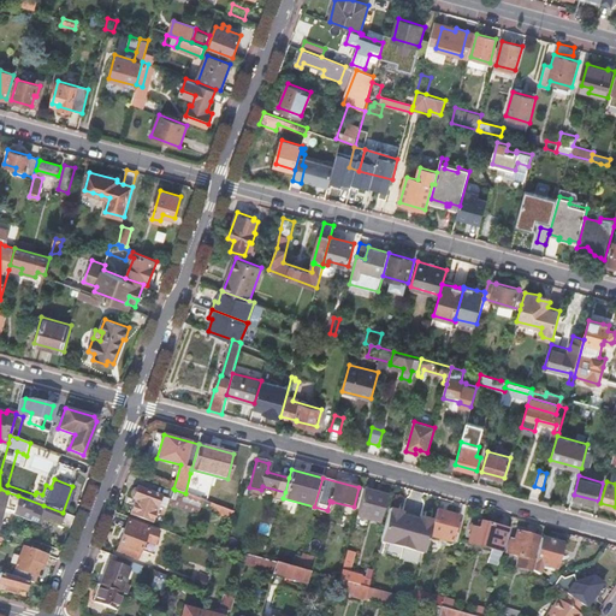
[(135,501),(130,514),(150,522),(158,504),(164,507),(167,499),(136,487),(131,499),(135,501)]
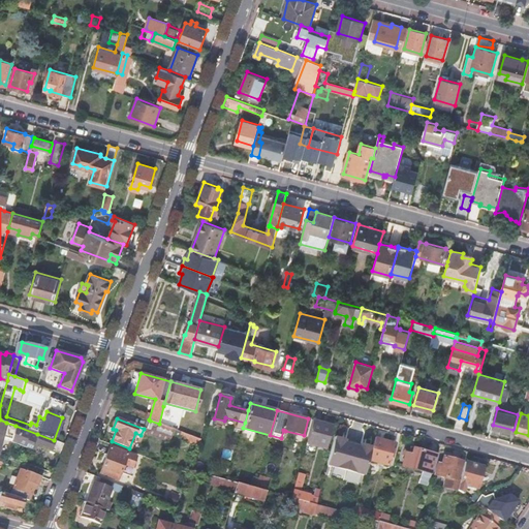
[(159,424),(150,421),(145,433),(168,442),(172,435),(198,445),(199,439),(159,424)]
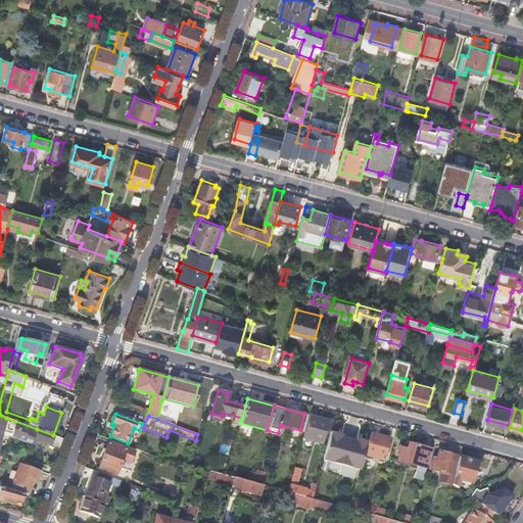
[(308,416),(302,438),(321,443),(327,420),(308,416)]
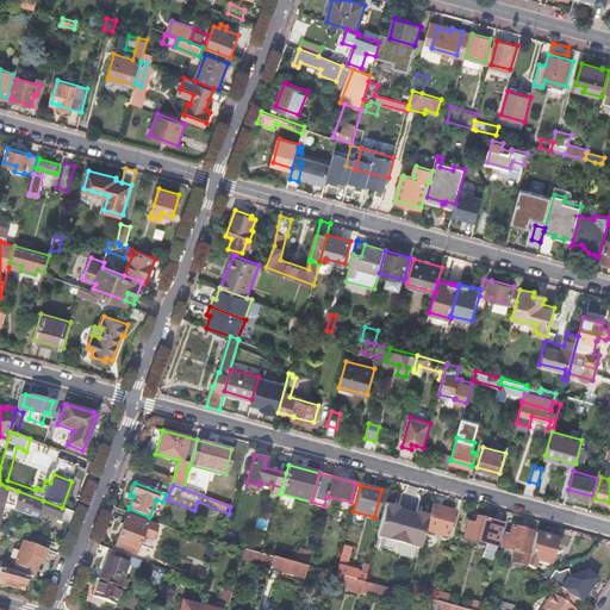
[(18,491),(7,487),(5,497),(14,500),(18,491)]
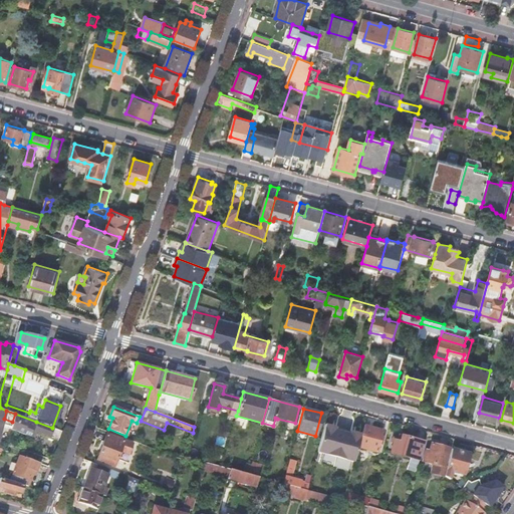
[(36,422),(15,414),(12,422),(10,429),(22,434),(31,437),(32,432),(36,422)]
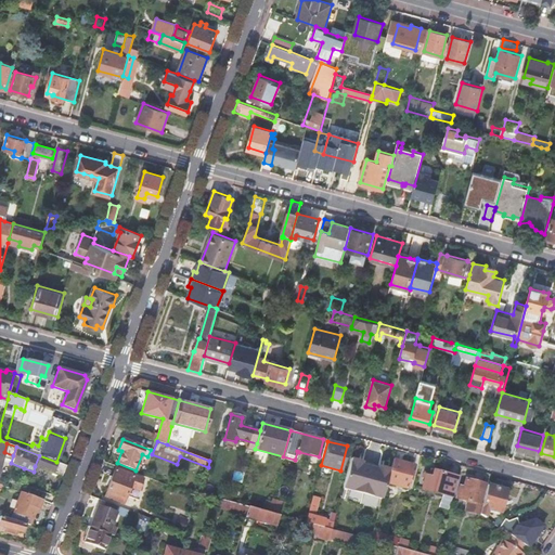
[(283,456),(282,459),(296,463),(299,452),(297,451),(295,460),(283,456)]
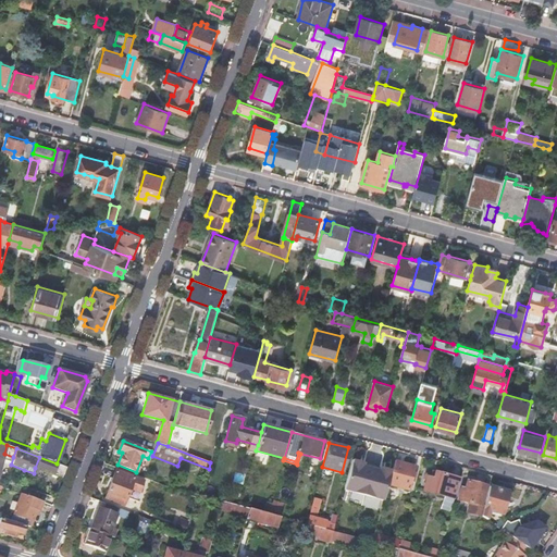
[(62,479),(66,467),(57,463),(39,457),(35,468),(62,479)]
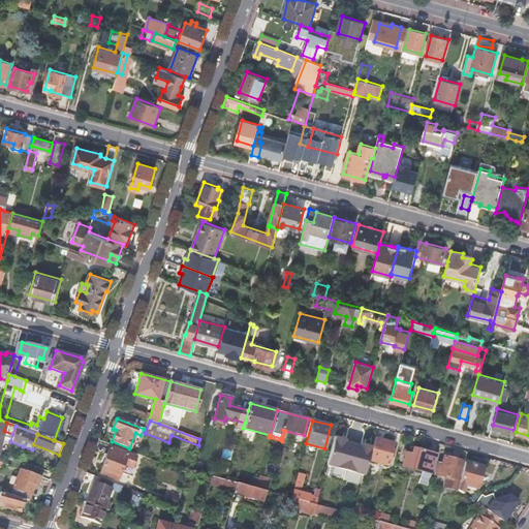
[(345,439),(335,437),(327,465),(364,475),(368,460),(372,446),(362,443),(361,446),(344,442),(345,439)]
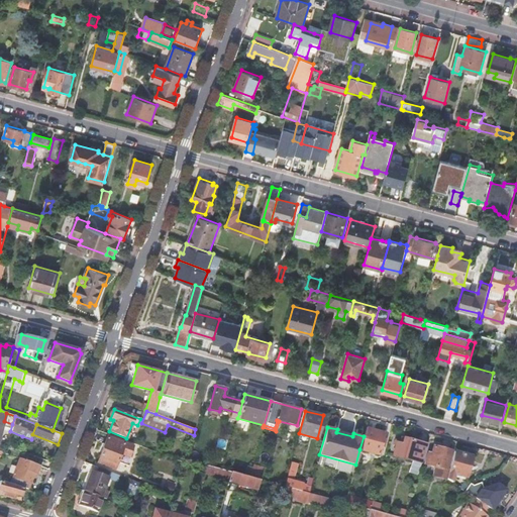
[(364,436),(359,449),(379,454),(385,433),(366,427),(364,436)]
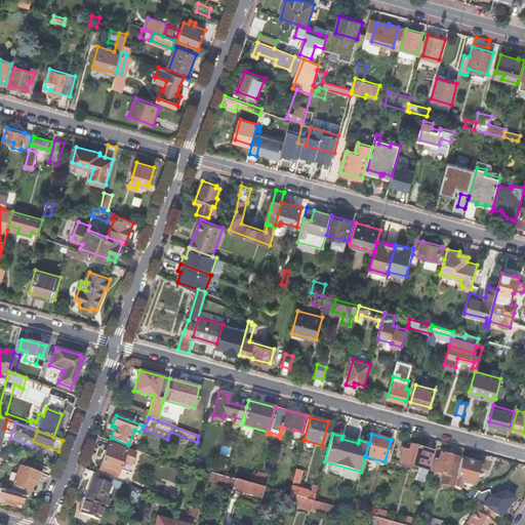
[(32,446),(23,443),(17,457),(26,460),(32,446)]
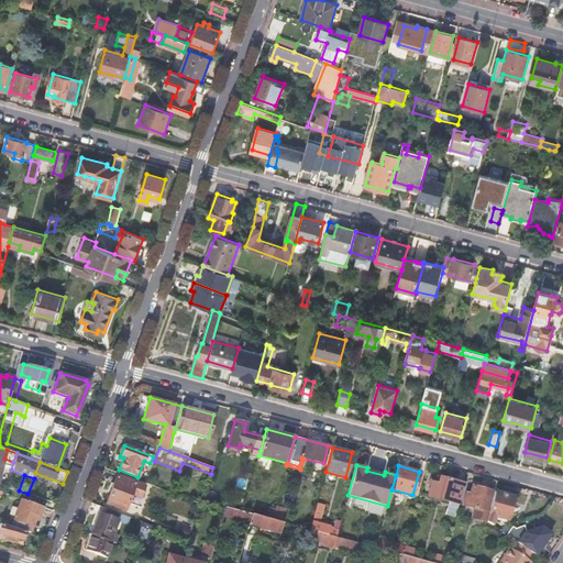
[(109,496),(106,504),(123,510),(127,503),(128,503),(140,508),(143,499),(140,497),(144,486),(135,483),(116,475),(108,496),(109,496)]
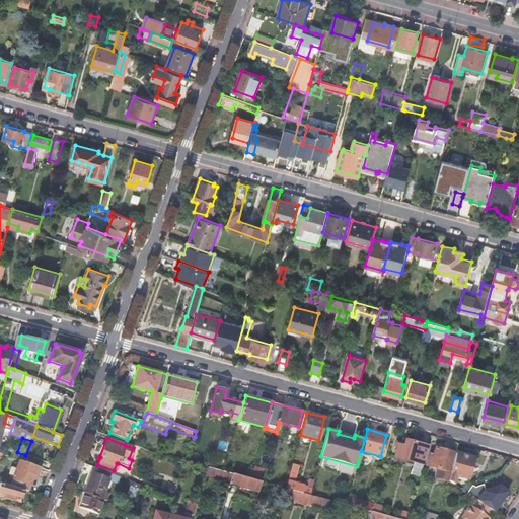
[(394,457),(423,464),(428,446),(405,440),(404,444),(401,443),(402,441),(397,440),(395,447),(397,447),(395,453),(393,452),(392,455),(394,456),(394,457)]
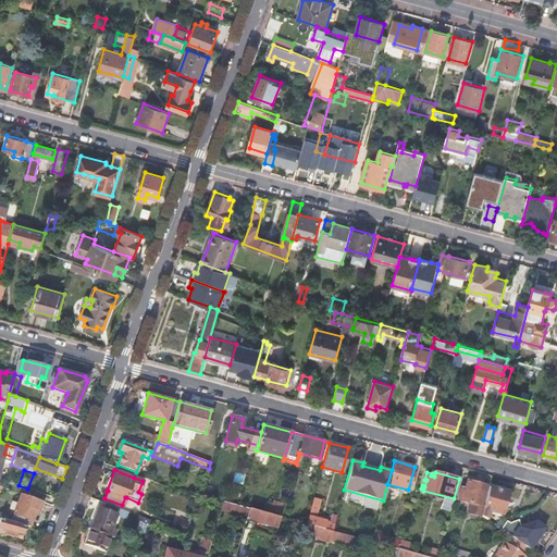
[(481,516),(483,509),(483,507),(481,507),(486,486),(467,481),(465,490),(462,490),(459,500),(469,504),(466,511),(481,516)]
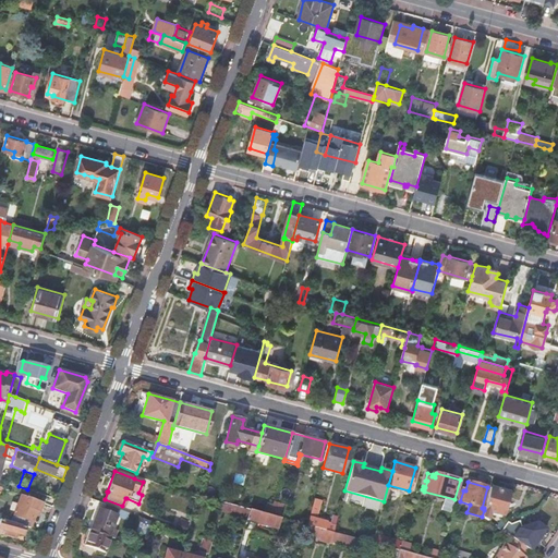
[(484,508),(484,510),(490,511),(504,514),(509,493),(489,487),(484,508)]
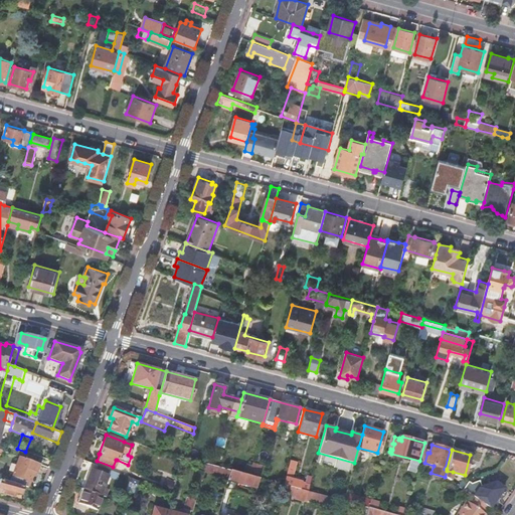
[(39,464),(19,457),(10,482),(23,486),(27,487),(31,475),(33,472),(36,473),(39,464)]
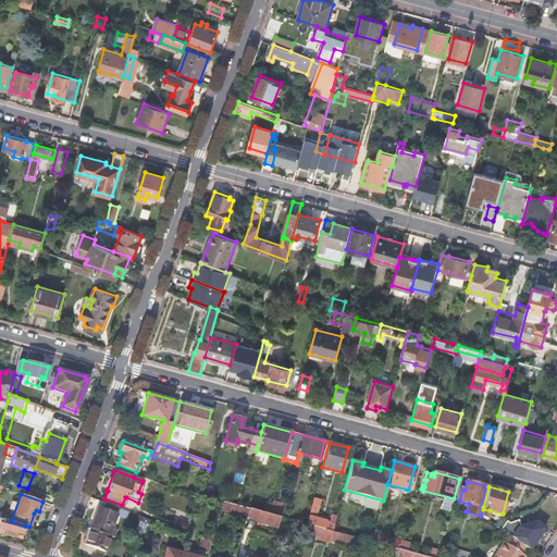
[(236,495),(234,504),(242,506),(244,497),(236,495)]
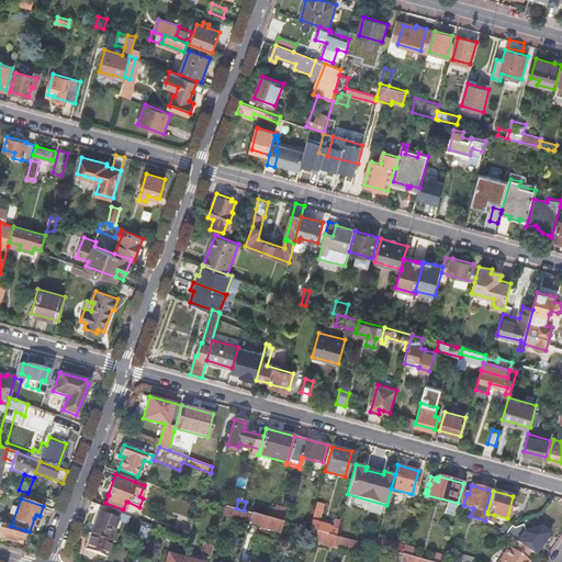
[(316,502),(310,528),(323,532),(327,534),(328,527),(315,524),(317,518),(319,519),(323,508),(322,508),(323,504),(316,502)]
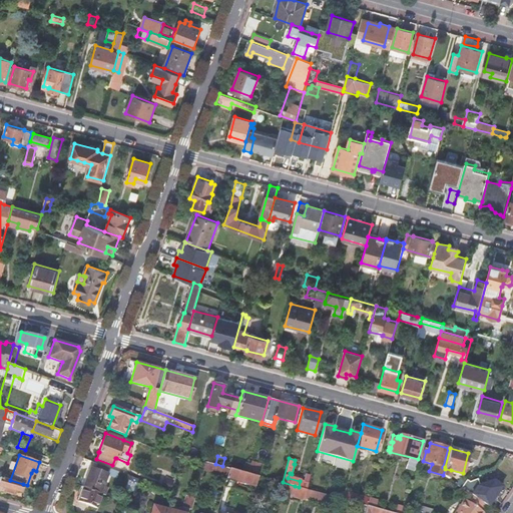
[(215,464),(204,461),(202,469),(226,476),(228,468),(222,466),(215,464)]
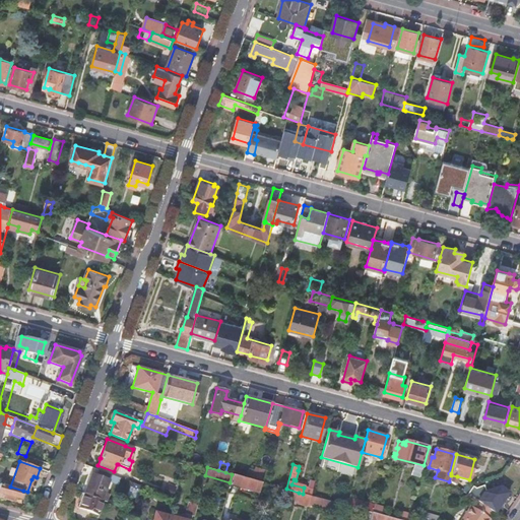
[(83,494),(101,500),(108,480),(91,473),(83,494)]
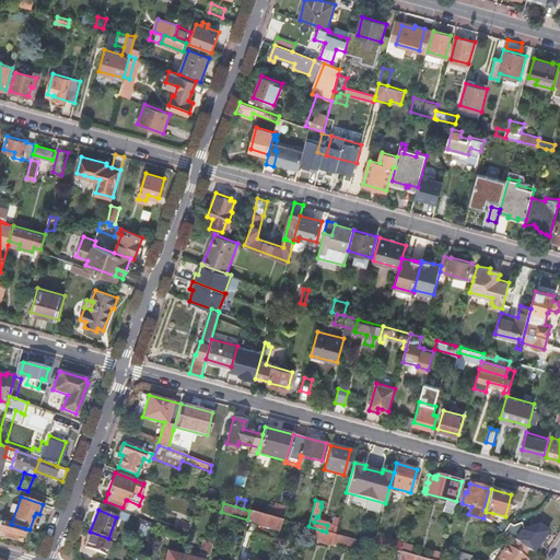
[(270,516),(249,511),(247,520),(246,522),(247,522),(247,523),(278,531),(281,520),(276,517),(270,516)]
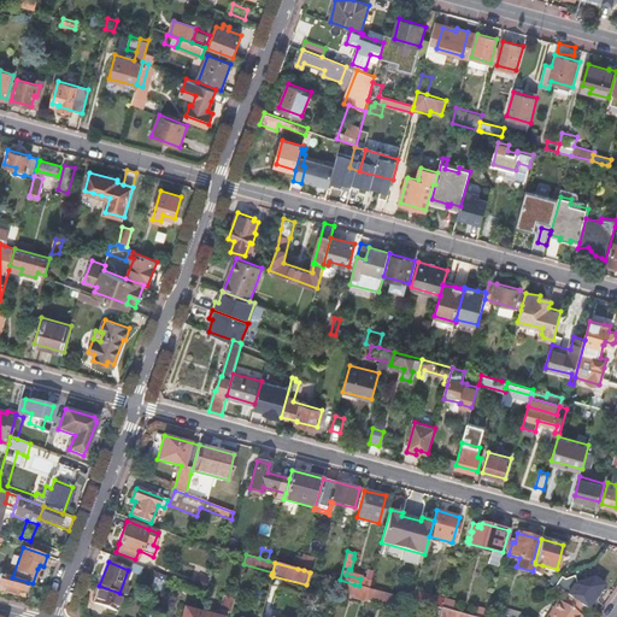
[(165,576),(156,571),(151,588),(160,592),(165,576)]
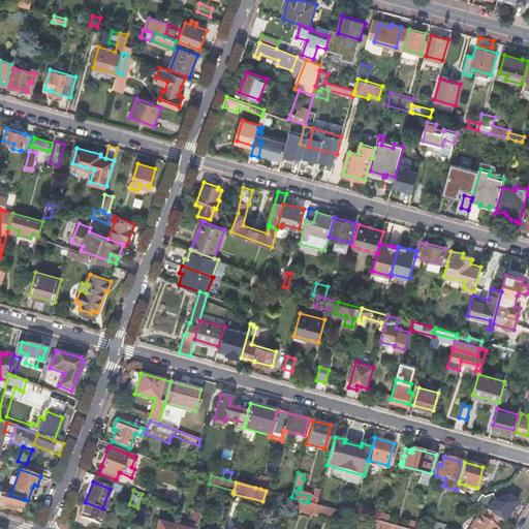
[(10,495),(0,492),(0,501),(21,507),(24,499),(10,495)]
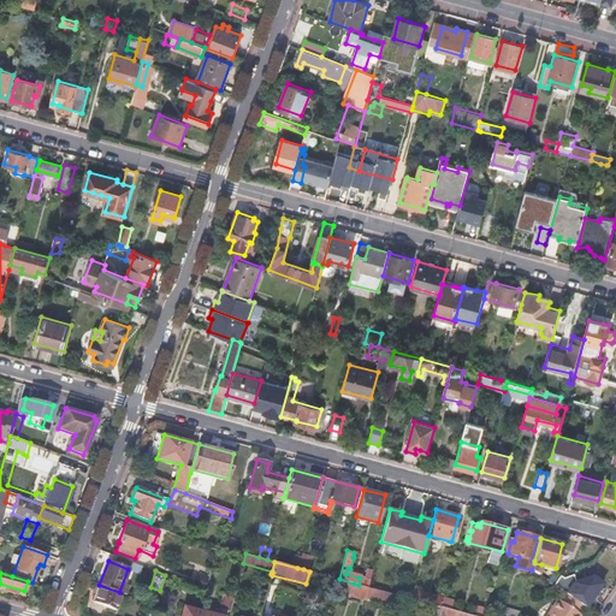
[(339,579),(330,576),(327,585),(337,587),(339,579)]
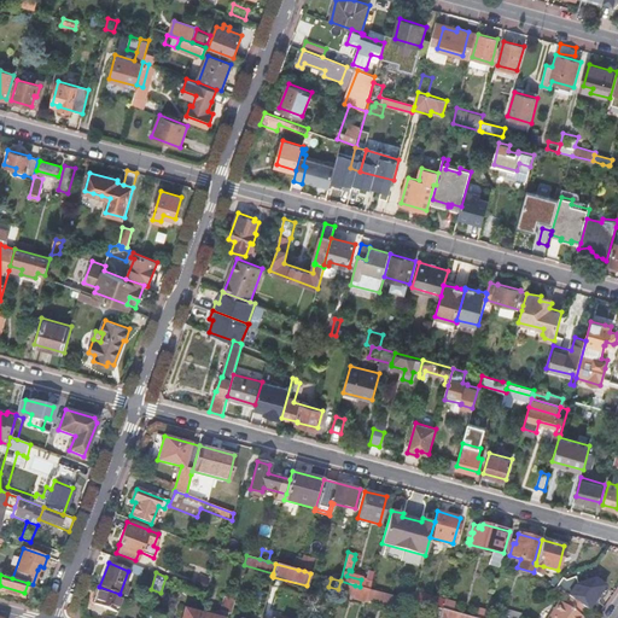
[(355,586),(340,581),(338,589),(337,592),(354,596),(353,599),(366,602),(366,601),(367,595),(369,589),(360,587),(355,586)]
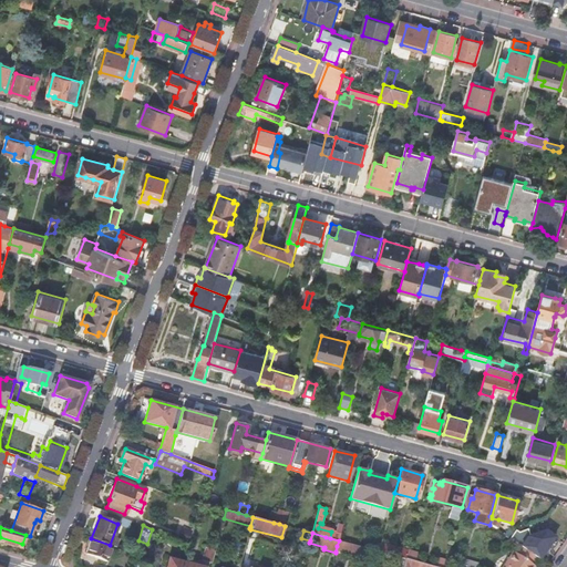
[(536,556),(539,559),(546,549),(523,533),(516,543),(522,547),(536,556)]
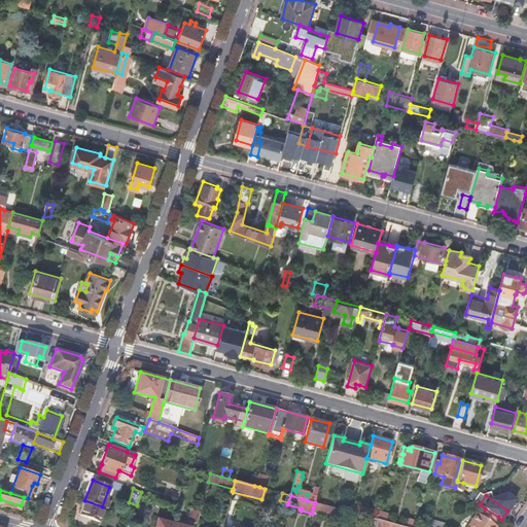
[(98,522),(104,507),(102,506),(84,500),(79,515),(98,522)]
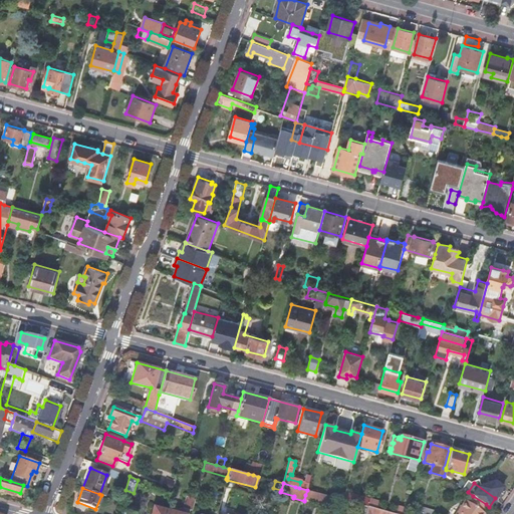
[(315,492),(307,490),(305,495),(304,500),(328,506),(329,502),(331,496),(315,492)]
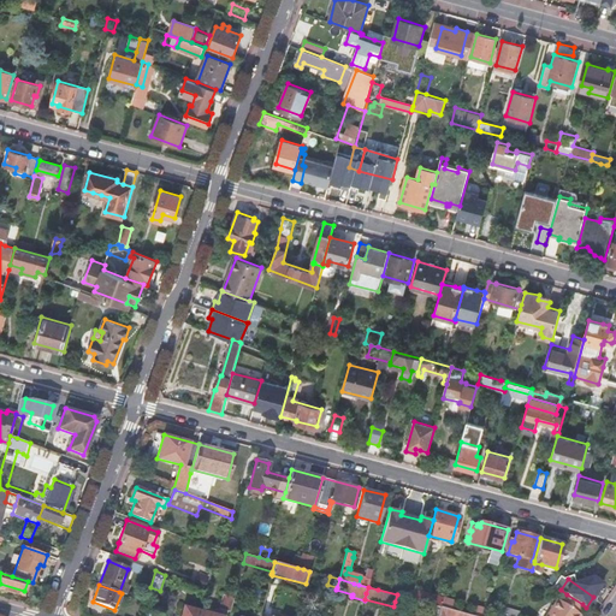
[(576,612),(582,604),(567,594),(562,602),(558,599),(546,615),(579,615),(581,615),(576,612)]
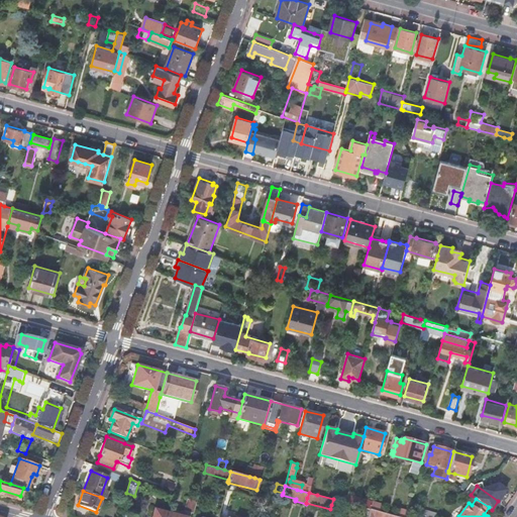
[(184,512),(193,514),(196,502),(188,500),(184,512)]
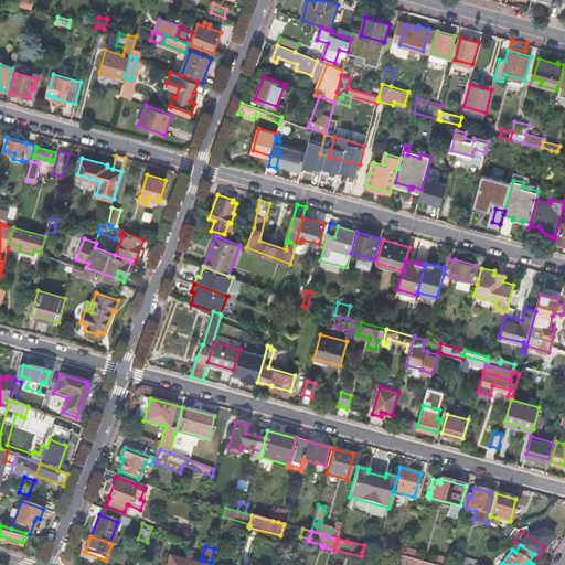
[(402,564),(404,556),(397,555),(394,564),(402,564)]
